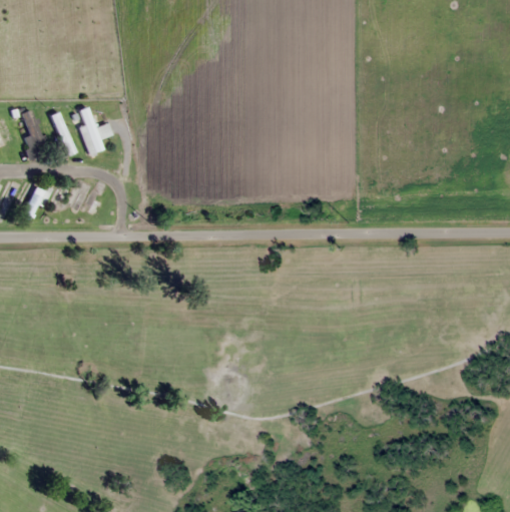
[(109,124),(95,128),(88,108),(75,112),(89,156),(104,151),(100,139),(112,135),(109,124)]
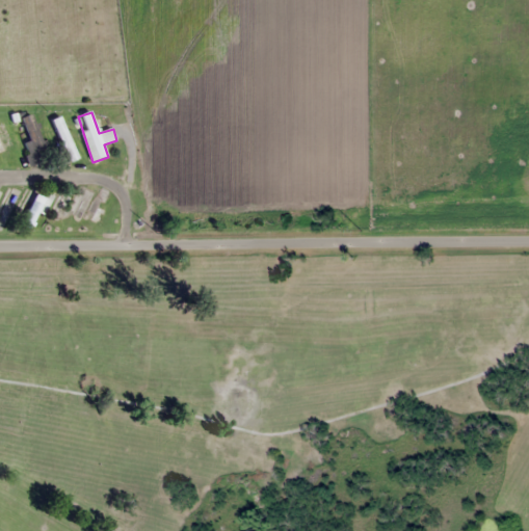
[(44,150),(35,114),(22,117),(33,164),(42,163),(38,151),(44,150)]
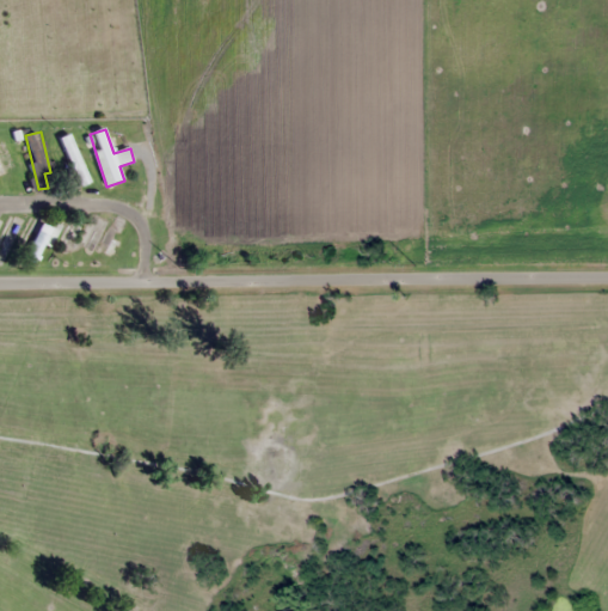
[(0,176),(0,177),(17,169),(0,138),(0,136),(0,176)]
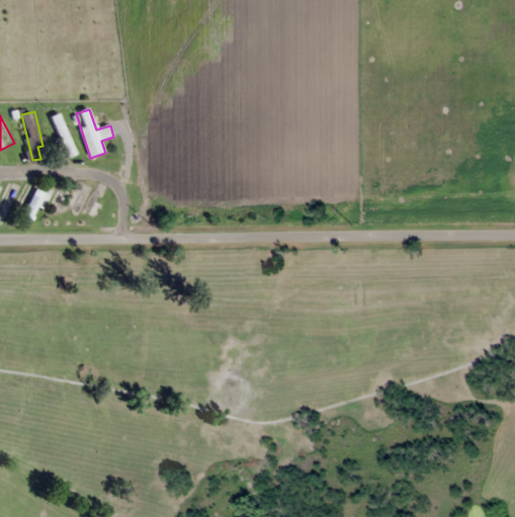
[(53,193),(38,185),(21,220),(30,224),(38,206),(45,209),(53,193)]
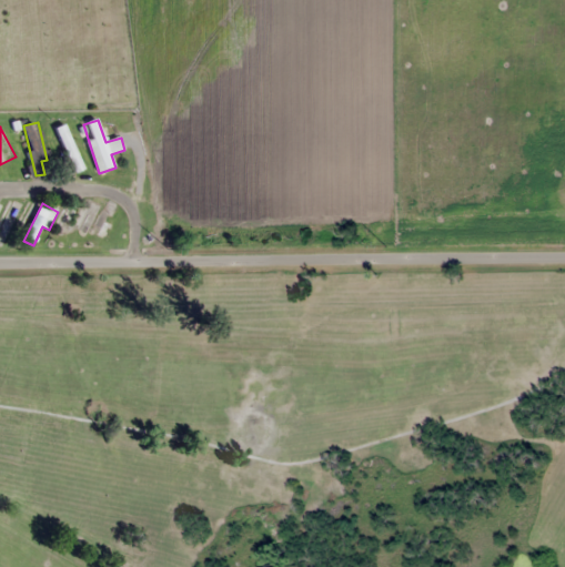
[(67,241),(79,247),(97,212),(83,205),(67,241)]
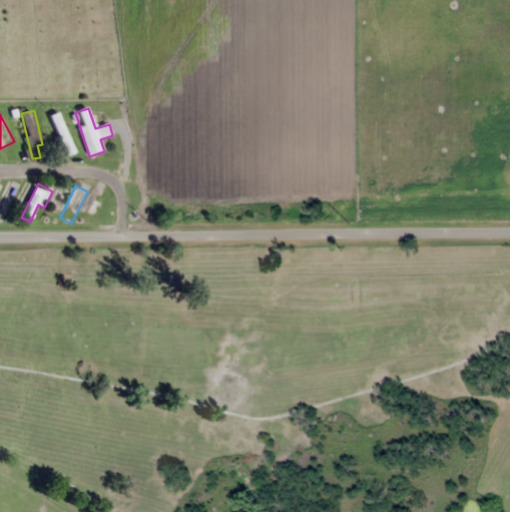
[(84,211),(95,214),(101,195),(91,192),(84,211)]
